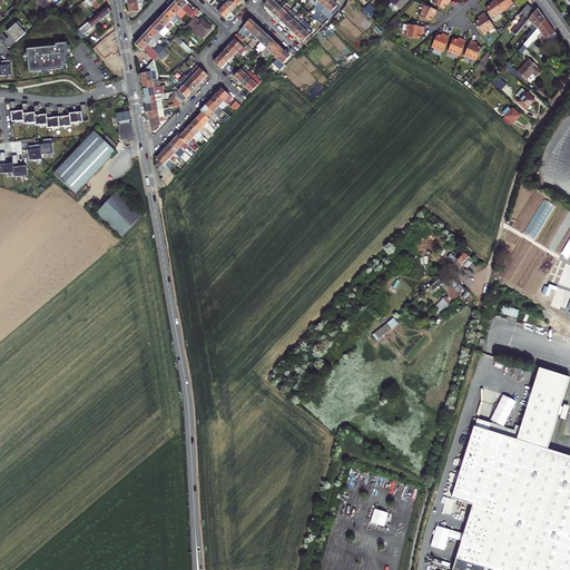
[(173,0),(172,2),(169,5),(183,18),(187,13),(193,19),(194,17),(176,0),(173,0)]
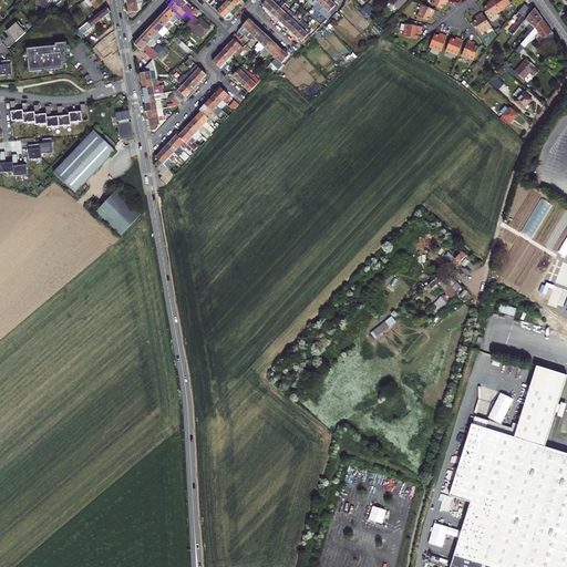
[(175,0),(193,17),(200,10),(197,7),(194,10),(187,3),(189,0),(175,0)]
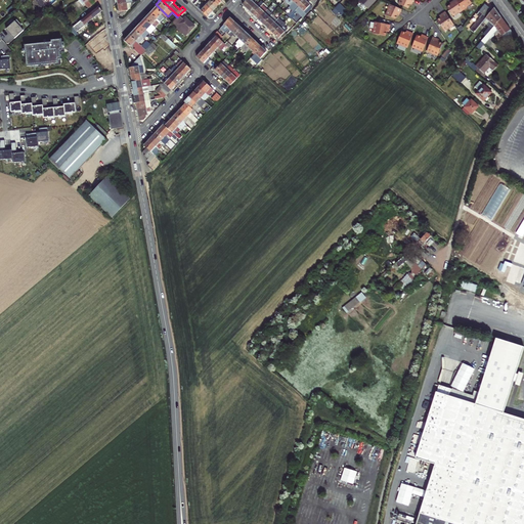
[(213,12),(218,7),(210,0),(204,0),(206,1),(204,3),(207,6),(213,12)]
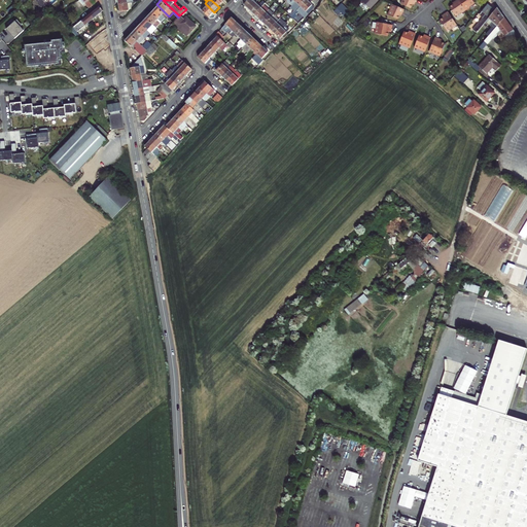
[(257,0),(256,0),(250,6),(256,11),(264,3),(267,0),(260,0),(259,2),(257,0)]
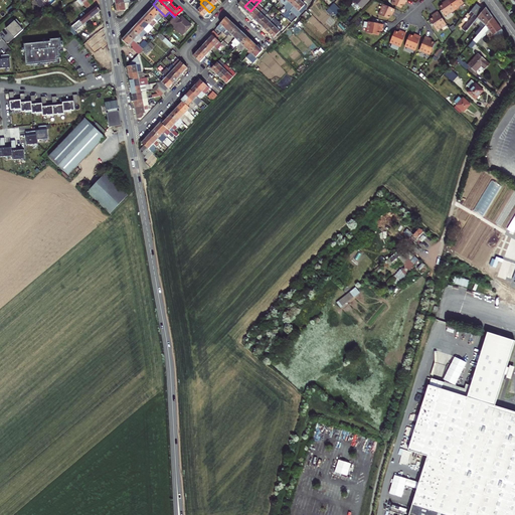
[(292,10),(296,14),(306,3),(302,0),(299,0),(289,11),(286,14),(287,15),(292,10)]
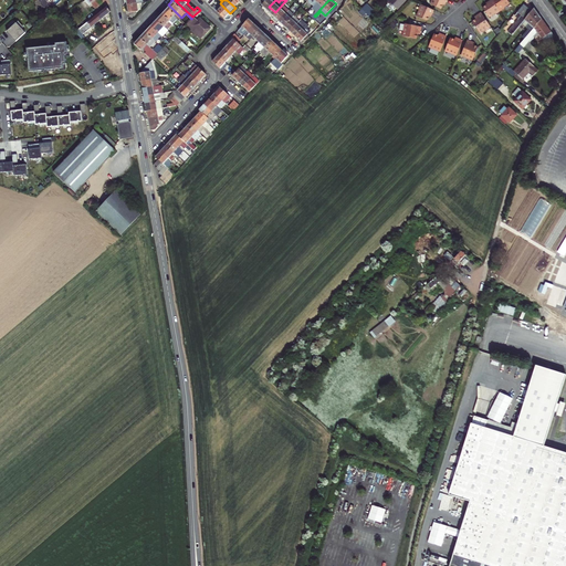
[(316,11),(317,12),(328,0),(318,0),(315,4),(314,6),(317,9),(316,11)]
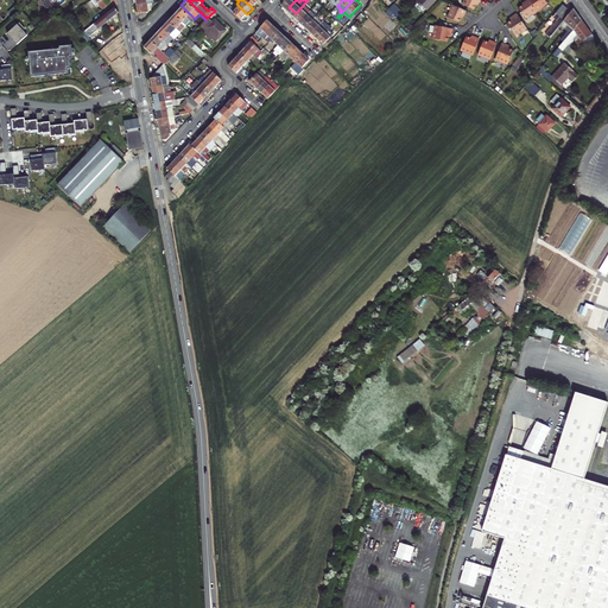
[(419,0),(418,2),(426,11),(436,0),(419,0)]
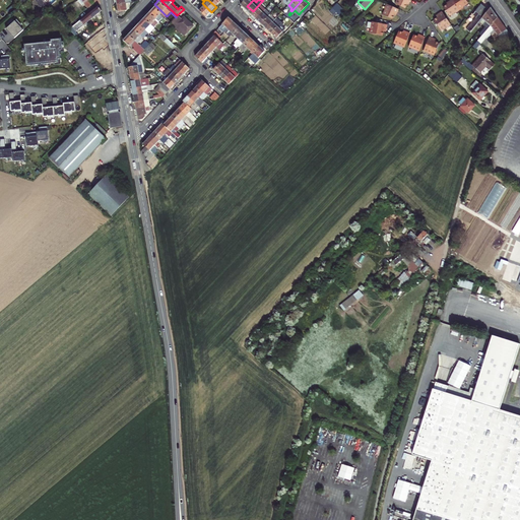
[(468,4),(465,0),(454,0),(453,1),(460,11),(464,8),(464,7),(468,4)]
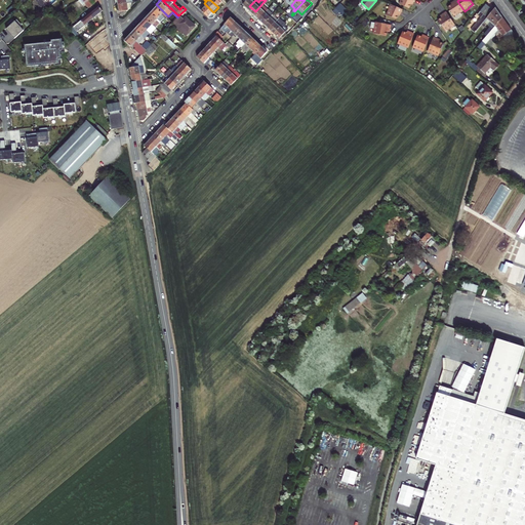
[(459,13),(460,13),(465,11),(457,1),(453,3),(454,5),(449,8),(455,16),(459,13)]
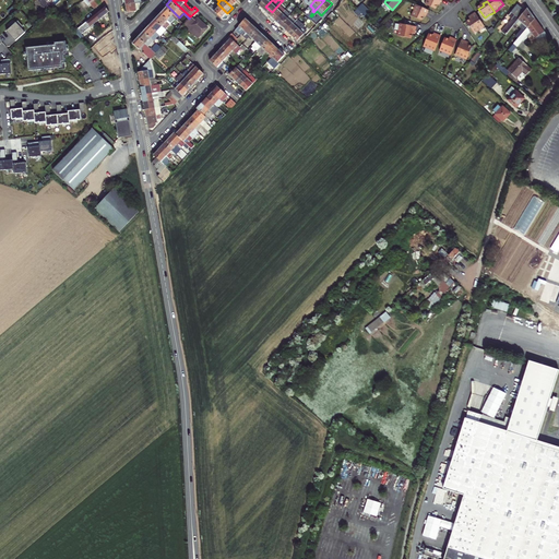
[(141,4),(141,2),(125,6),(126,12),(128,12),(129,16),(134,15),(137,13),(137,10),(138,10),(139,9),(139,4),(141,4)]
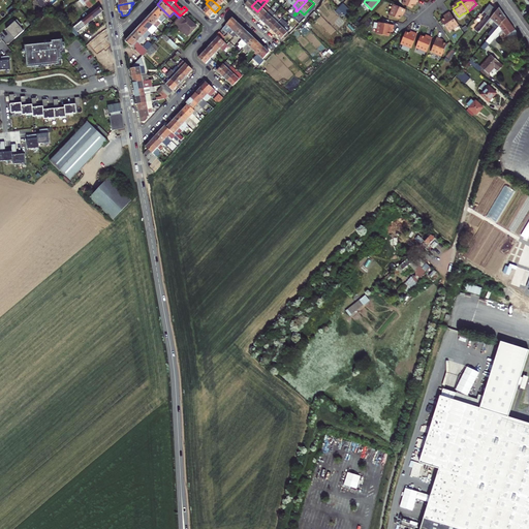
[(198,6),(210,18),(215,12),(209,6),(206,3),(204,6),(200,4),(198,6)]
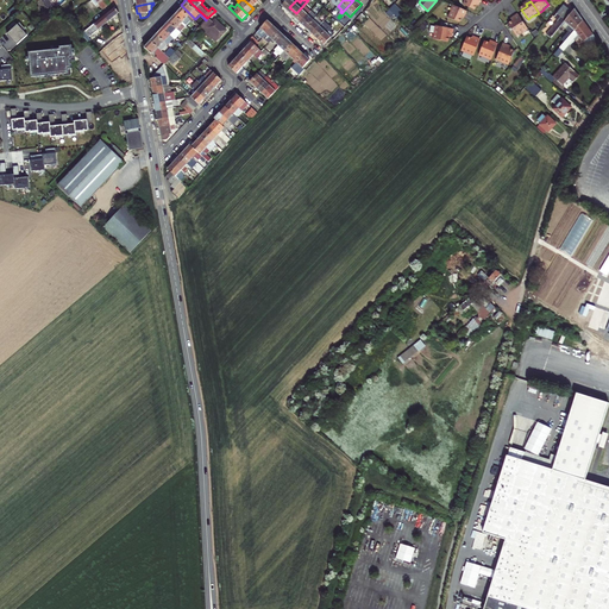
[(305,4),(296,13),(302,19),(309,12),(305,7),(306,5),(305,4)]
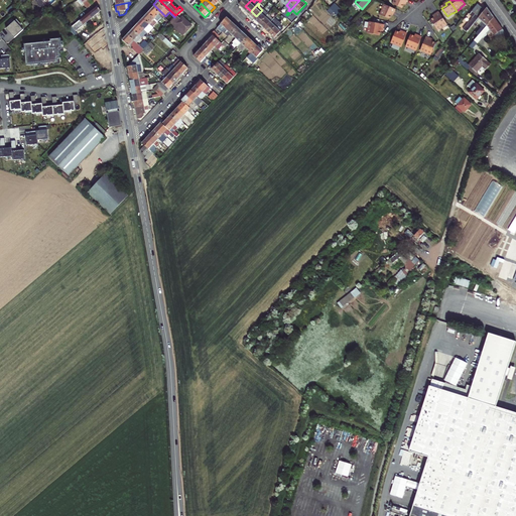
[(299,16),(309,6),(306,3),(296,14),(299,16)]
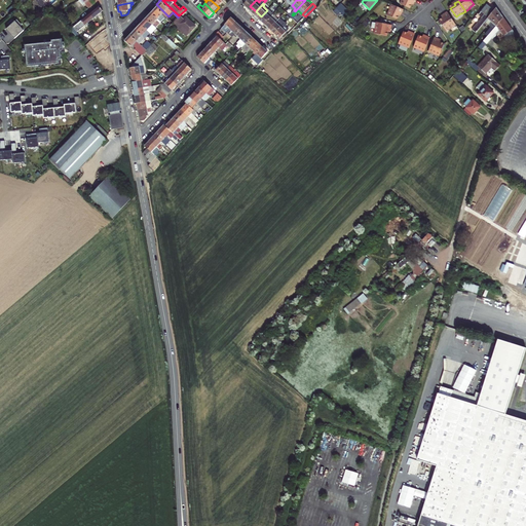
[(401,15),(404,9),(391,3),(388,8),(389,9),(386,15),(389,16),(391,17),(398,20),(400,15),(401,15)]
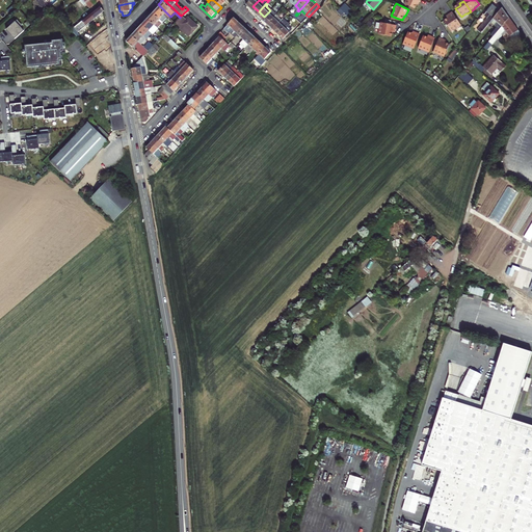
[(481,33),(490,22),(501,9),(493,3),(486,11),(487,12),(484,16),(487,19),(478,30),(481,33)]
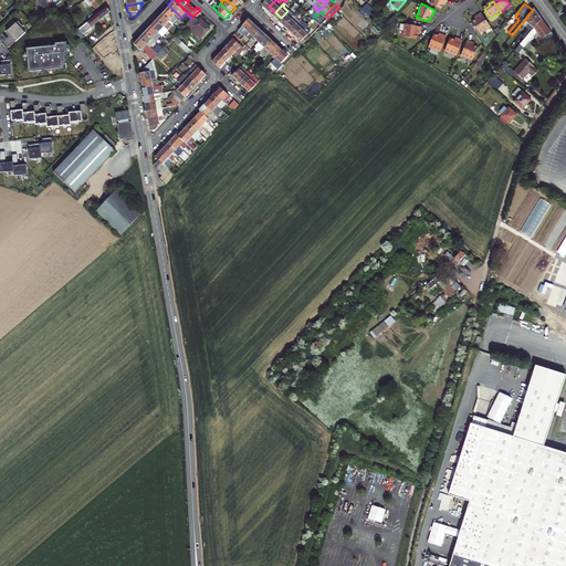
[(178,18),(180,20),(181,18),(168,4),(165,8),(163,11),(174,22),(178,18)]
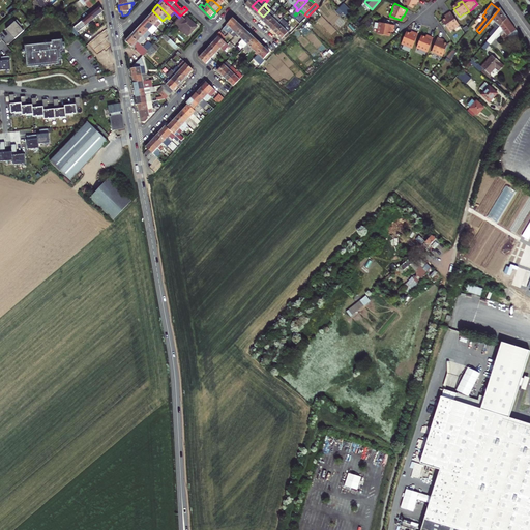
[(273,6),(269,10),(263,17),(268,22),(276,12),(277,10),(273,6)]
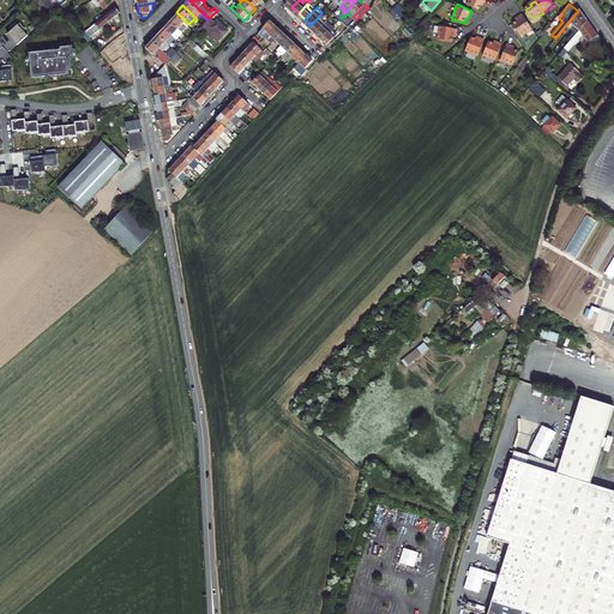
[(122,14),(118,8),(86,35),(91,41),(122,14)]
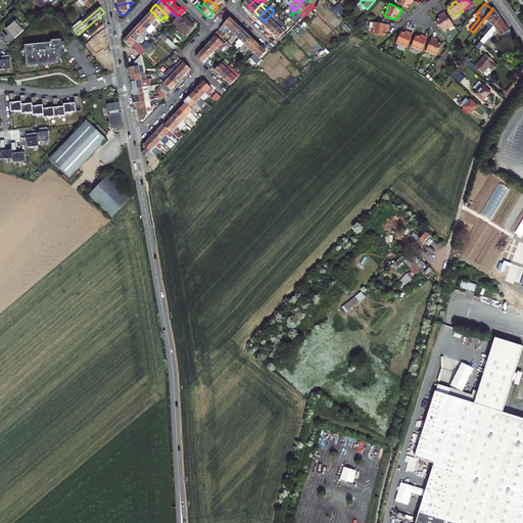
[(482,21),(490,30),(502,16),(494,7),(492,9),(482,21)]
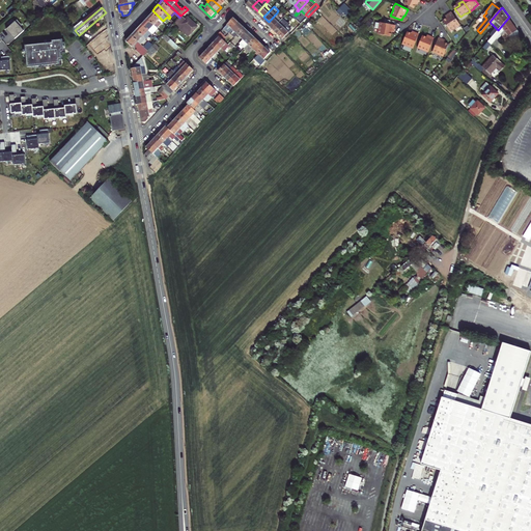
[(149,12),(147,16),(159,26),(163,21),(152,10),(149,12)]
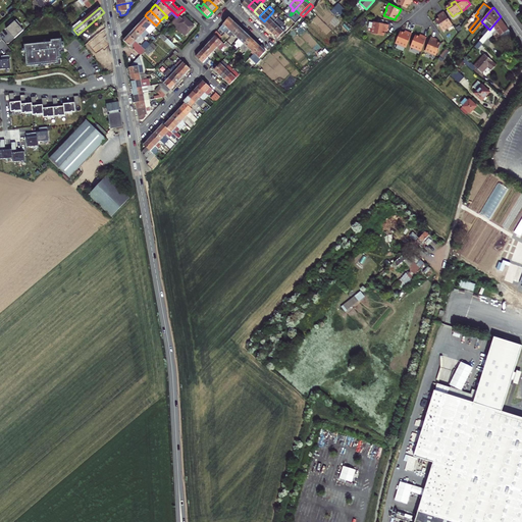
[(269,27),(278,16),(272,12),(264,21),(269,27)]
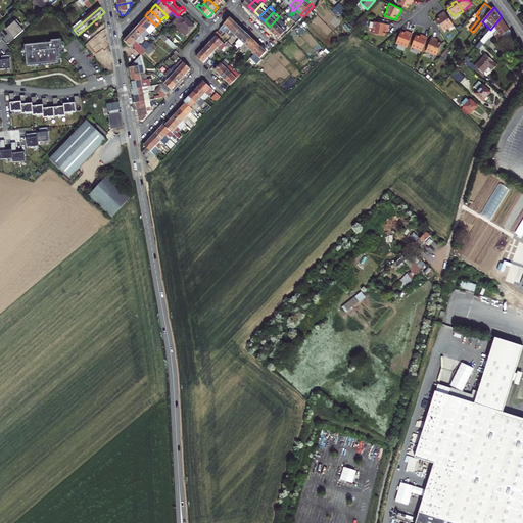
[(443,32),(454,26),(445,13),(439,17),(440,18),(436,20),(443,32)]
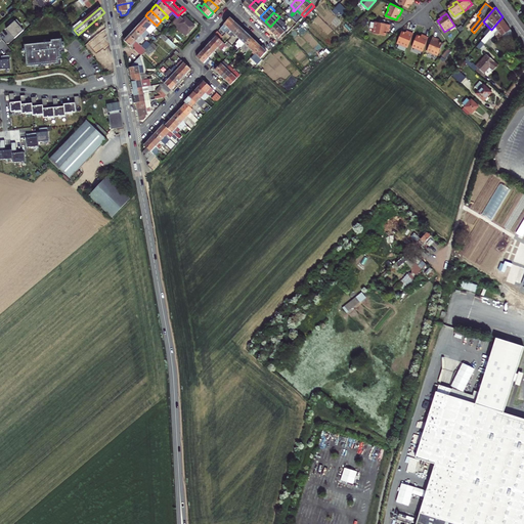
[(180,14),(172,24),(185,37),(186,36),(187,37),(198,26),(186,16),(185,18),(180,14)]
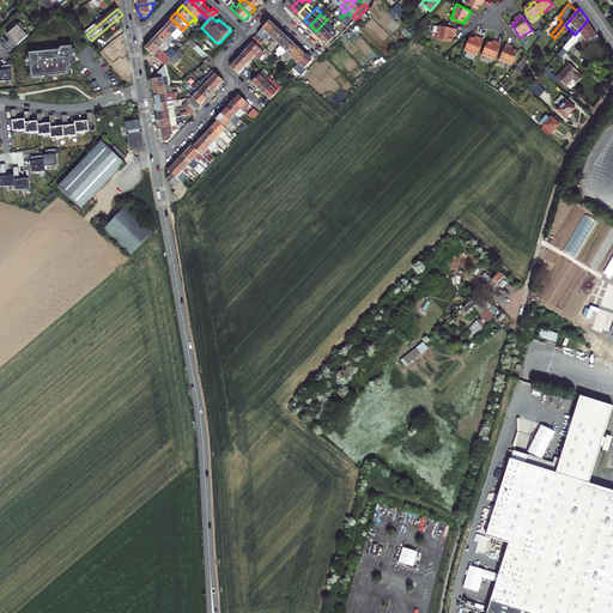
[(177,36),(183,30),(170,18),(168,22),(164,24),(177,36)]
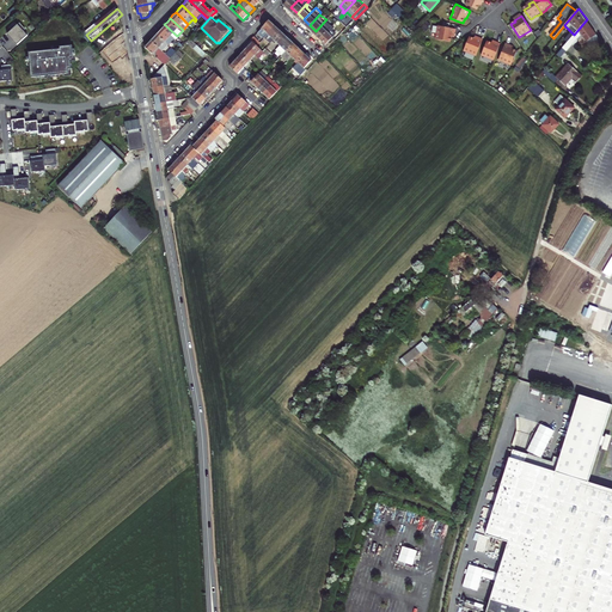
[(276,24),(270,18),(258,31),(264,37),(265,36),(276,24)]
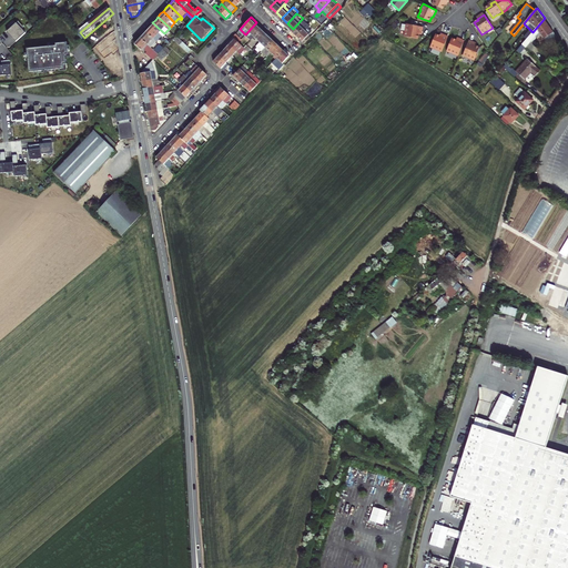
[(304,17),(303,18),(293,29),(298,33),(310,21),(304,17)]
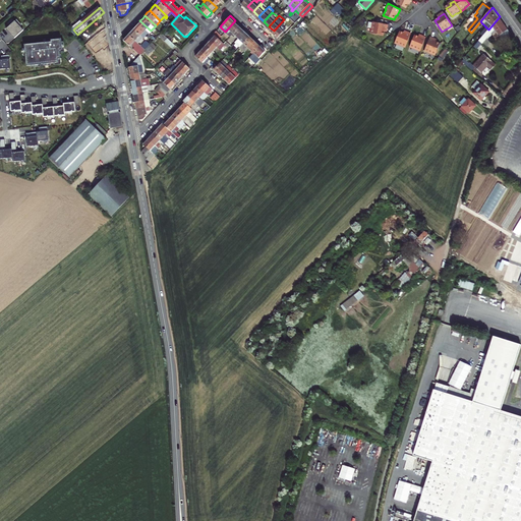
[(488,30),(479,40),(483,44),(487,48),(491,43),(487,39),(491,36),(491,34),(491,33),(494,35),(497,31),(502,37),(511,31),(500,16),(488,30)]
